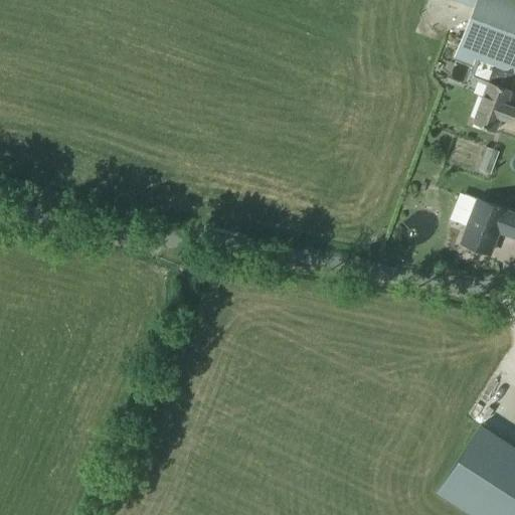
[(514,0),(456,0),(473,7),(456,52),(494,66),(514,73),(514,0)]
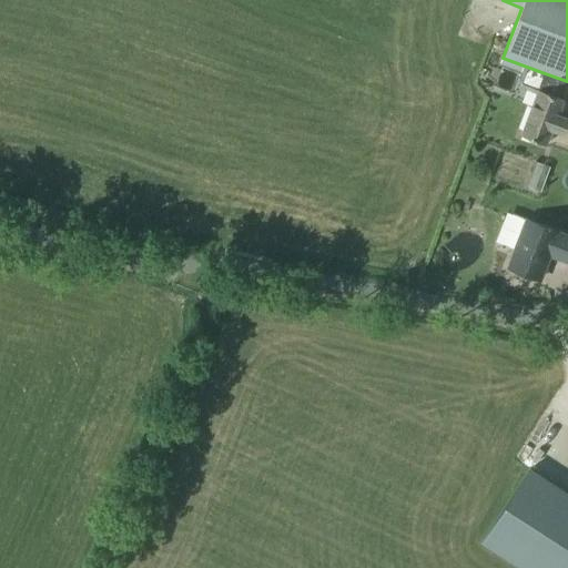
[(527,118),(520,135),(545,145),(551,130),(565,135),(567,125),(567,118),(557,114),(567,83),(567,81),(545,73),(527,118)]
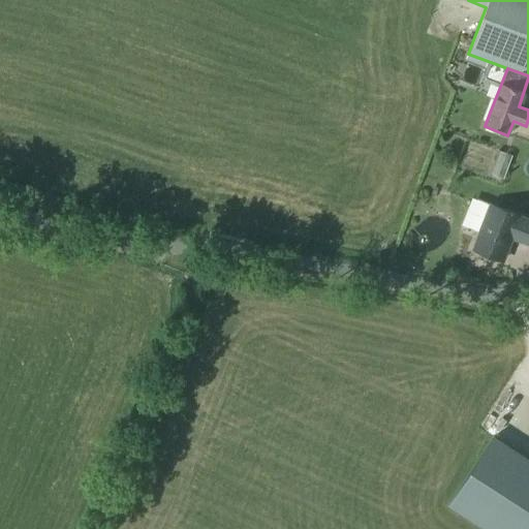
[(492,148),(485,174),(499,178),(505,152),(492,148)]
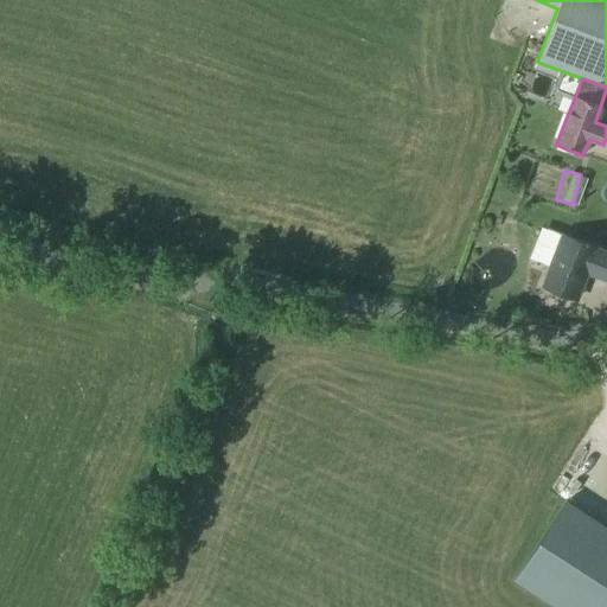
[(606,253),(568,238),(549,287),(575,296),(585,273),(606,281),(606,253)]
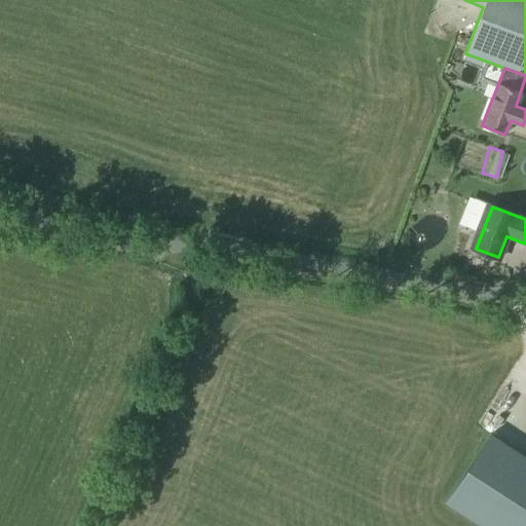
[(525,525),(525,456),(488,431),(443,500),(482,525),(525,525)]
